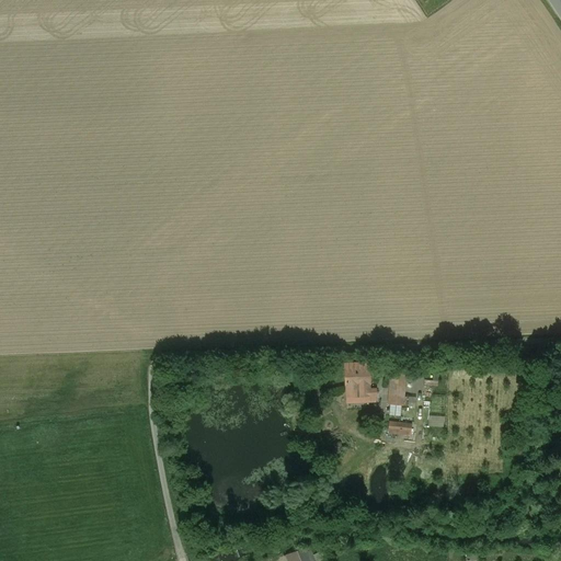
[(367,363),(345,364),(346,397),(375,396),(374,390),(369,390),(367,363)]
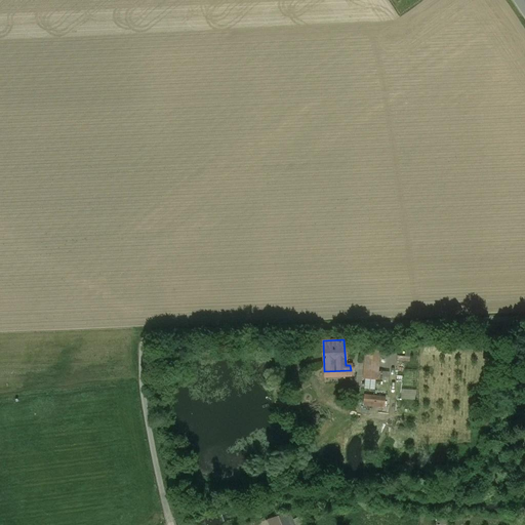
[(378,352),(366,351),(364,369),(372,370),(376,370),(378,352)]
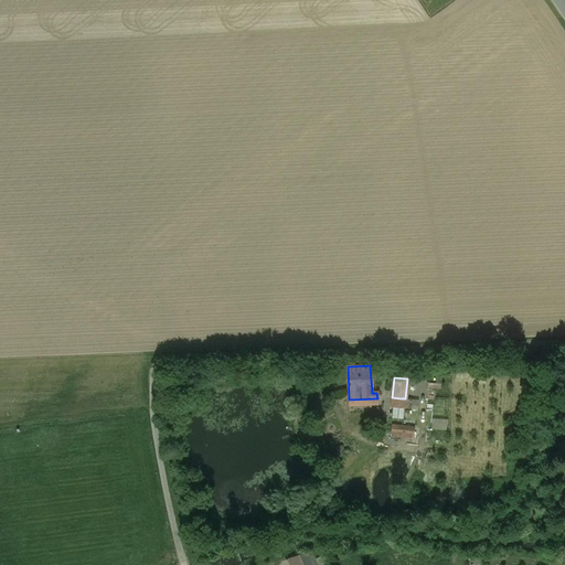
[(395,406),(395,417),(406,418),(406,407),(395,406)]
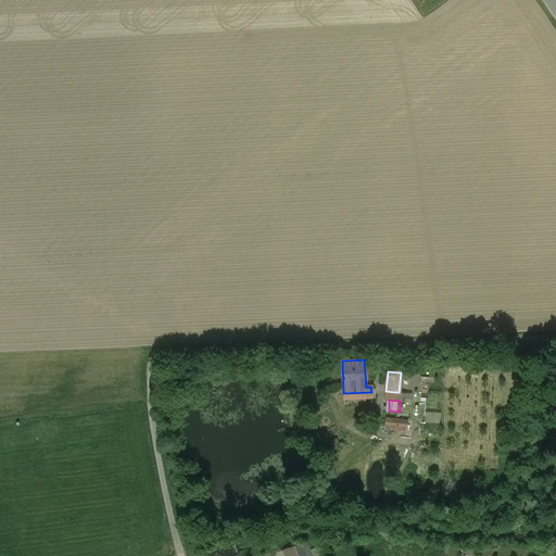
[(304,425),(295,427),(300,438),(308,434),(304,425)]
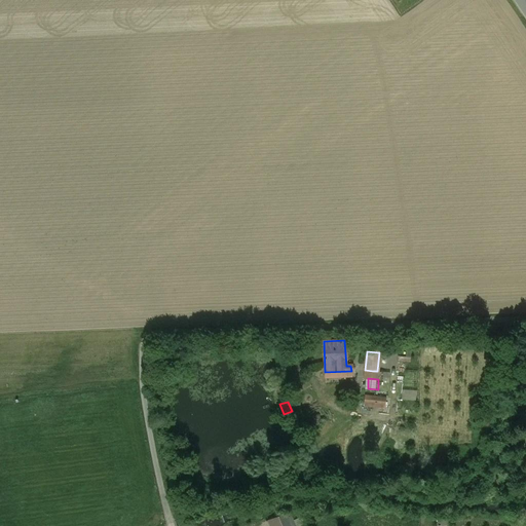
[(290,525),(286,514),(268,521),(269,525),(290,525)]
